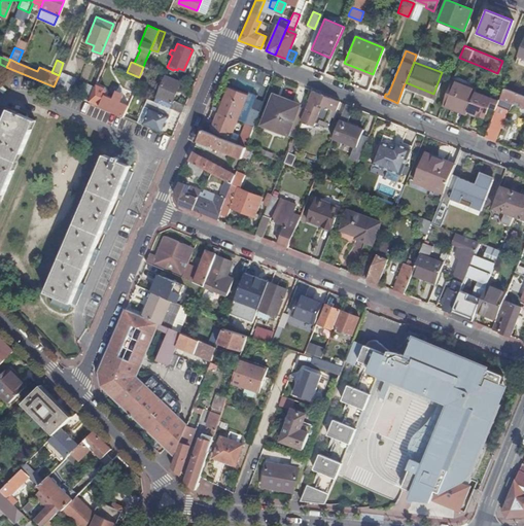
[(271,75),(263,71),(258,82),(267,86),(271,75)]
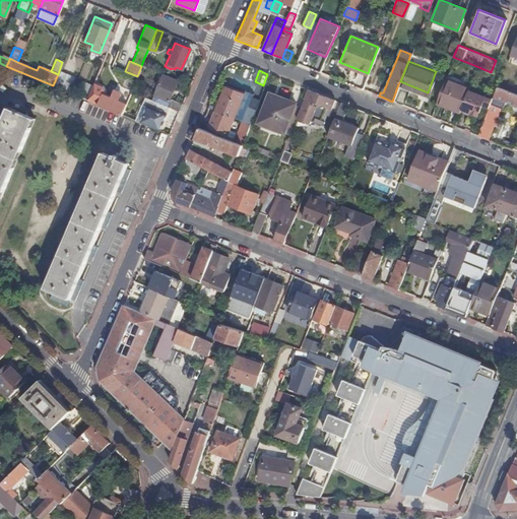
[(72,76),(59,71),(58,74),(53,85),(66,91),(72,76)]
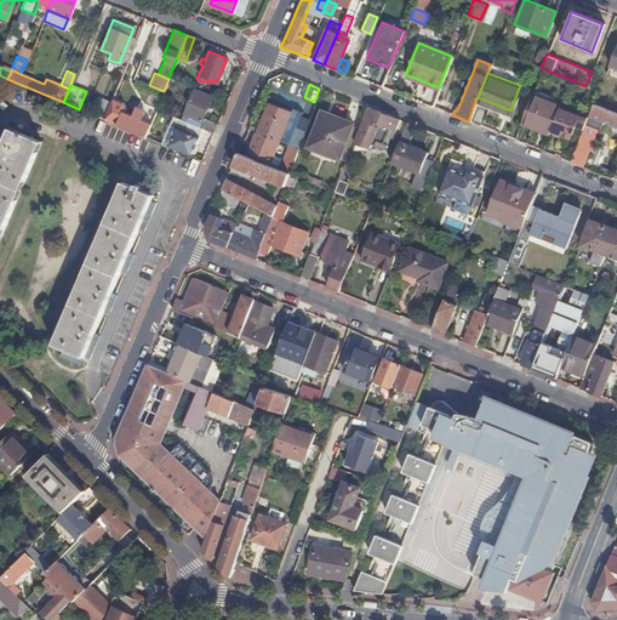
[(170,114),(172,117),(200,128),(212,132),(216,124),(201,118),(211,96),(194,89),(186,108),(181,107),(181,109),(184,112),(182,117),(173,113),(173,112),(171,112),(170,114)]
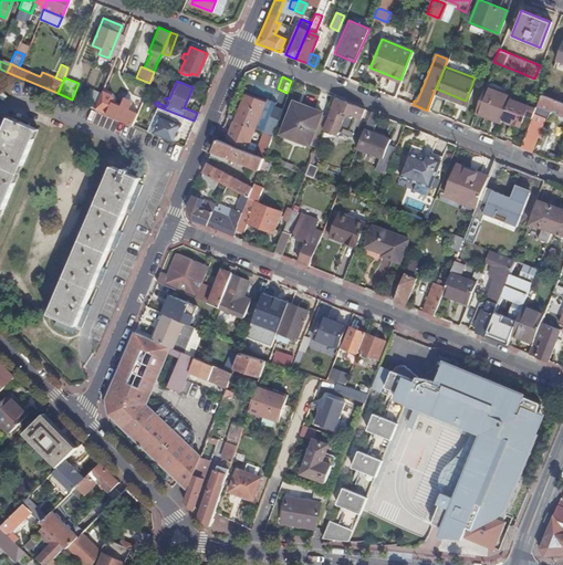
[(483,86),(473,111),(500,122),(501,118),(509,97),(510,96),(483,86)]
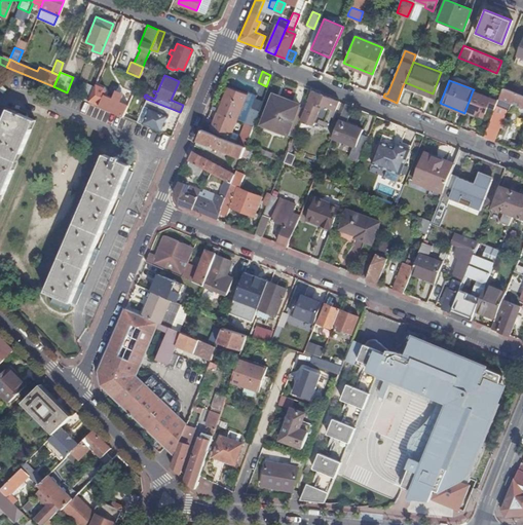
[(405,82),(403,85),(432,97),(433,94),(405,82)]
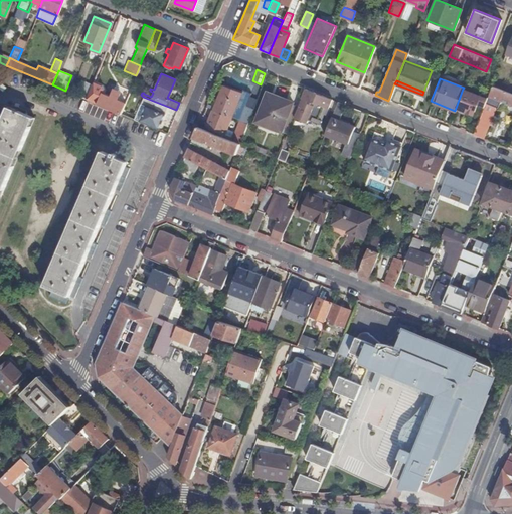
[(222,86),(212,110),(229,117),(239,93),(233,90),(234,87),(229,86),(228,88),(222,86)]
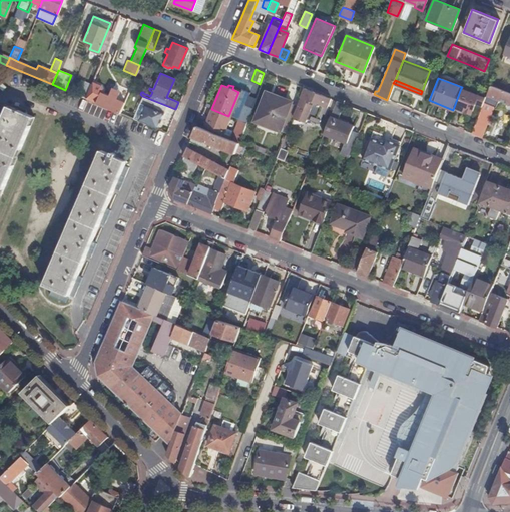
[(509,93),(490,85),(487,90),(485,95),(492,98),(509,104),(509,93)]
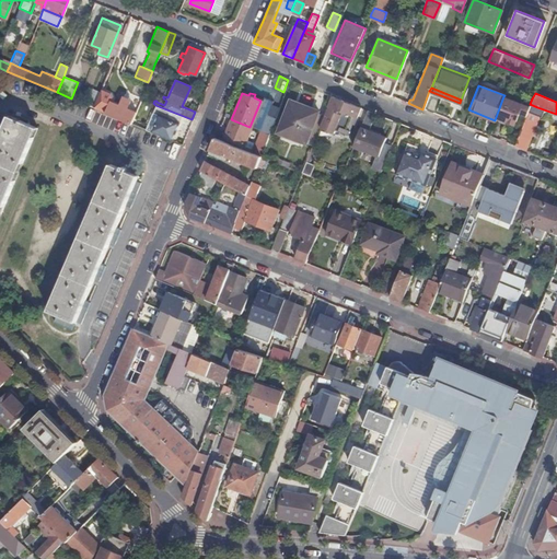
[(108,102),(96,96),(92,107),(130,123),(136,111),(126,107),(128,102),(120,99),(118,104),(109,101),(108,102)]
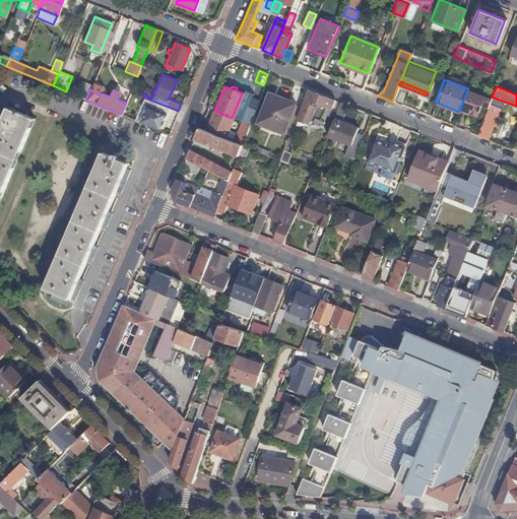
[(322,95),(306,89),(295,118),(308,123),(309,123),(312,125),(314,122),(322,125),(326,116),(325,112),(326,108),(329,109),(333,100),(322,95)]
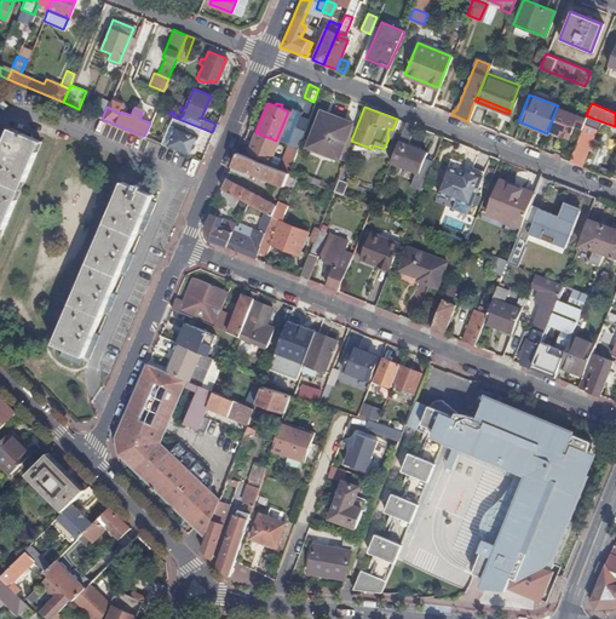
[(576,114),(557,107),(548,130),(559,135),(560,130),(569,133),(576,114)]
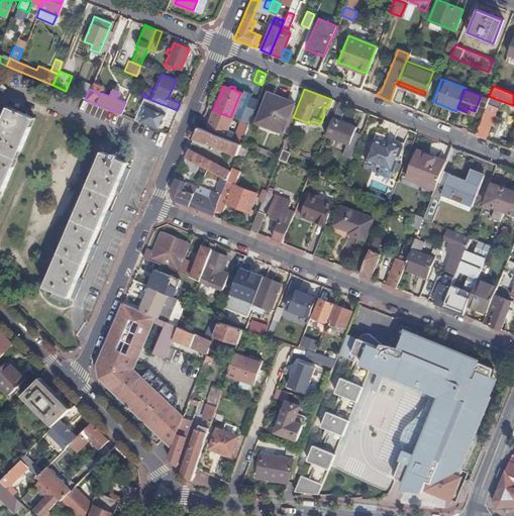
[(291,102),(266,93),(254,121),(280,132),(291,102)]
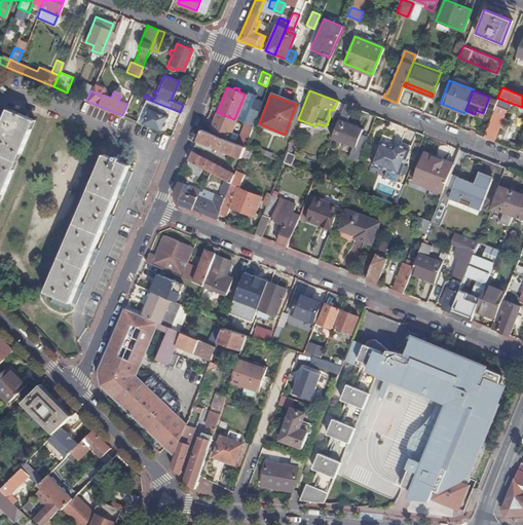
[(505,101),(497,98),(495,105),(501,108),(505,101)]
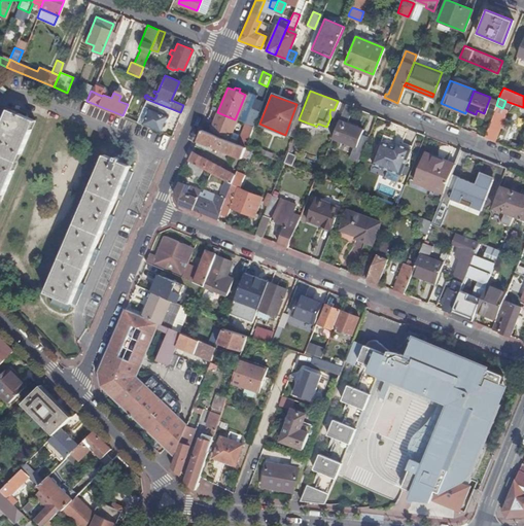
[(147,108),(141,124),(160,132),(163,124),(165,124),(168,115),(167,115),(170,108),(146,99),(143,106),(147,108)]
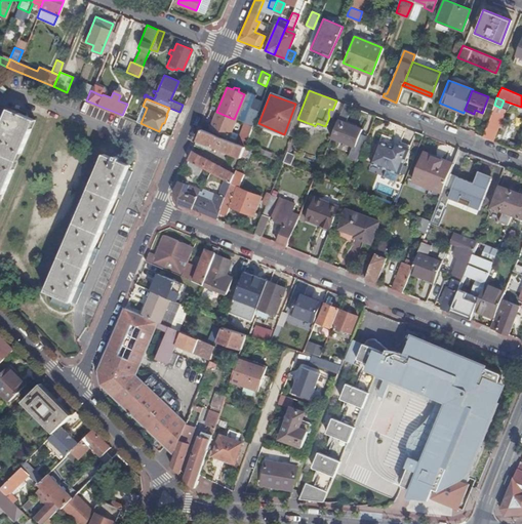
[(353,108),(343,104),(329,136),(353,146),(351,151),(359,154),(364,138),(358,135),(360,128),(354,126),(354,124),(345,120),(346,118),(348,118),(349,117),(353,108)]
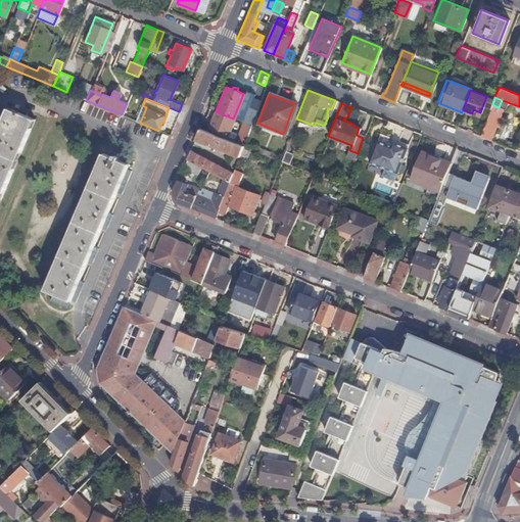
[(492,104),(479,136),(489,140),(495,124),(492,123),(499,107),(492,104)]
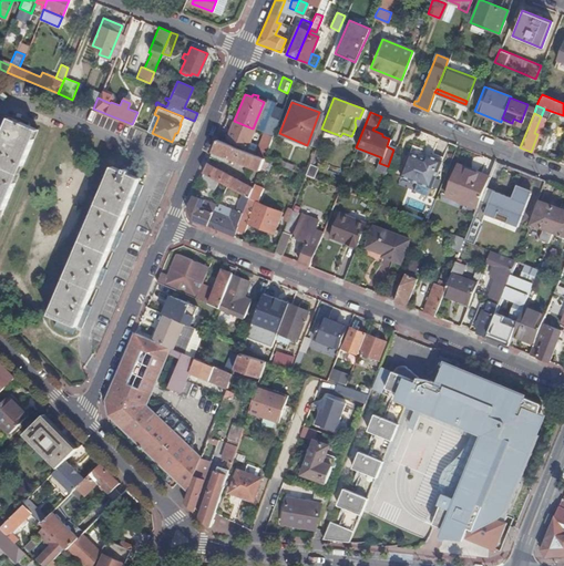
[(0,211),(36,129),(7,116),(0,133),(0,211)]
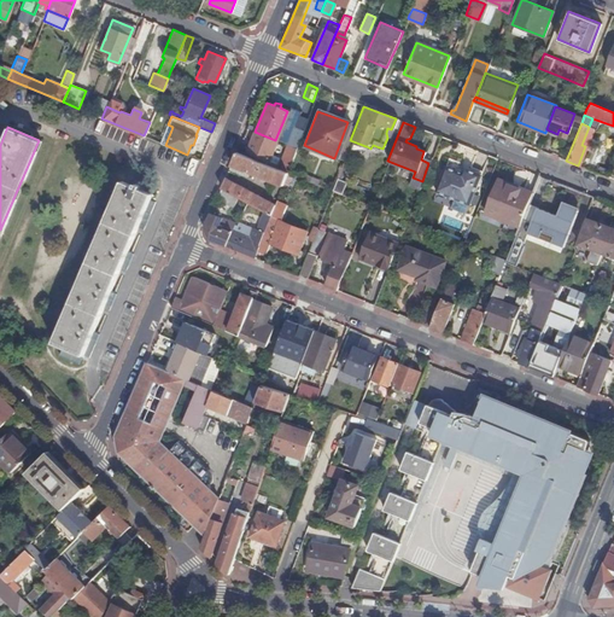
[(296,147),(300,133),(292,131),(286,144),(296,147)]
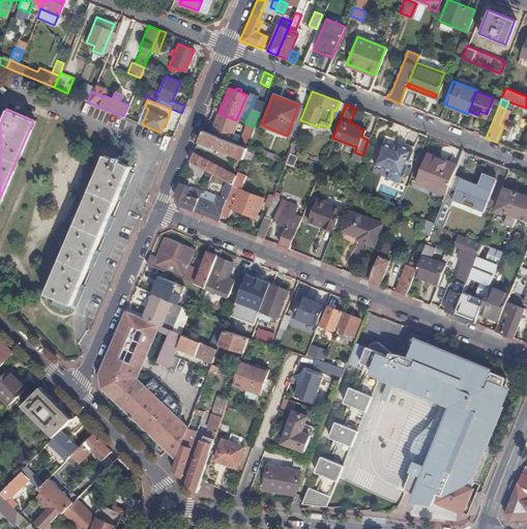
[(236,120),(218,113),(212,128),(230,136),(236,120)]
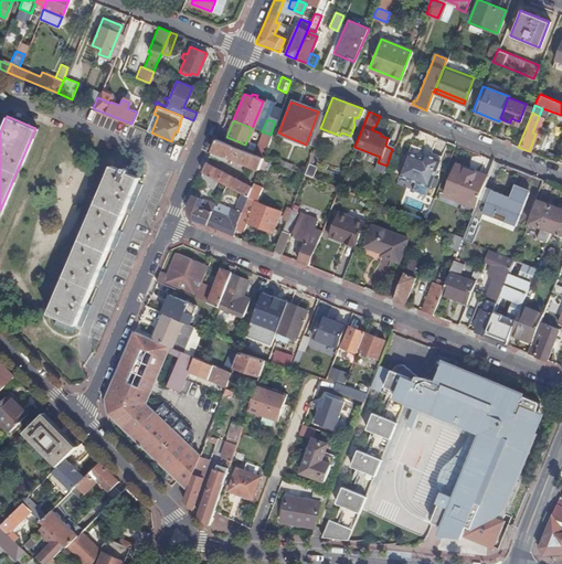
[(255,155),(215,138),(210,150),(226,157),(228,157),(257,169),(262,157),(255,155)]
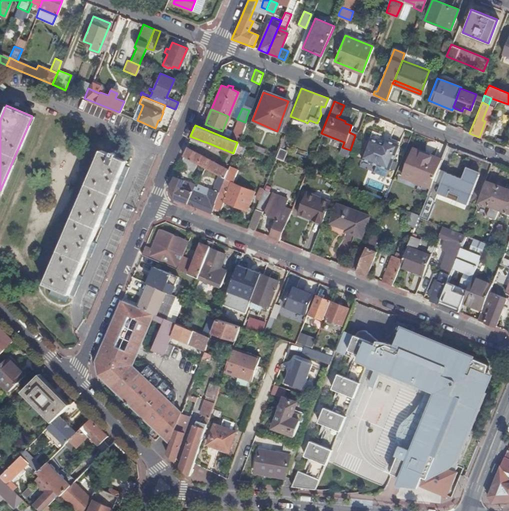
[(234,131),(231,140),(237,142),(240,134),(234,131)]
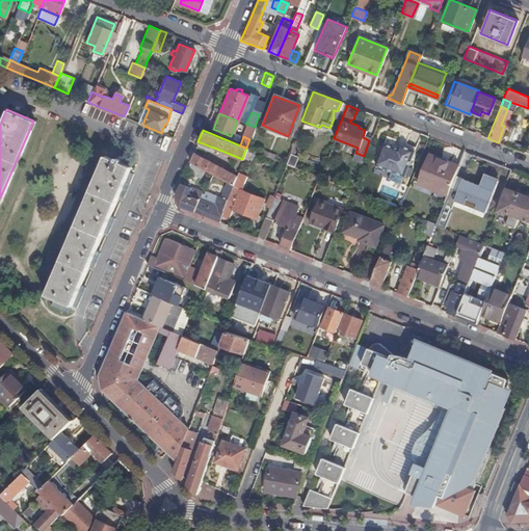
[(401,150),(397,149),(382,142),(373,164),(390,171),(387,179),(398,183),(401,176),(402,176),(413,151),(402,145),(401,150)]
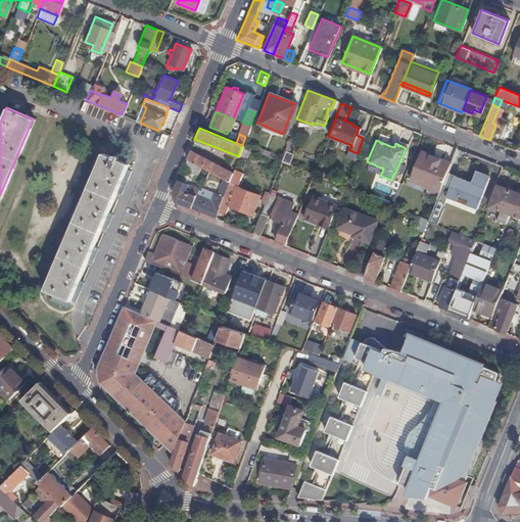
[(257,147),(255,151),(268,155),(269,151),(257,147)]
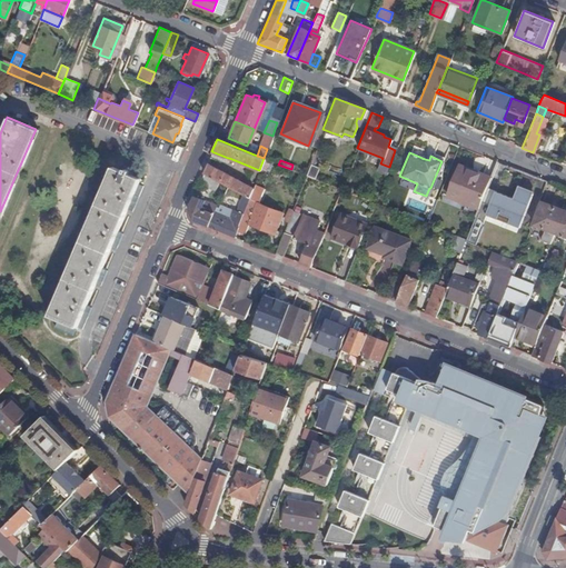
[(252,188),(207,163),(202,173),(227,186),(242,195),(248,198),(252,188)]
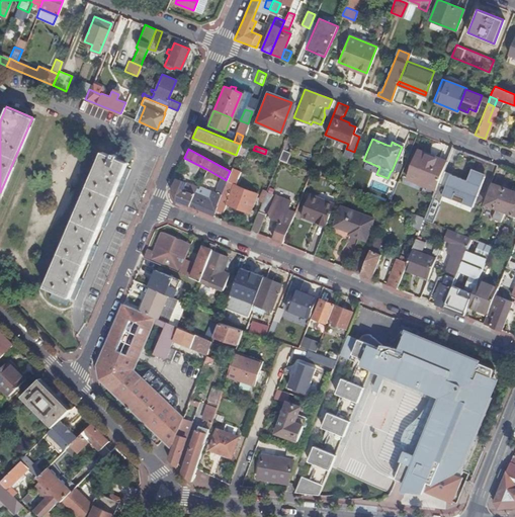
[(288,152),(281,149),(277,159),(284,162),(288,152)]
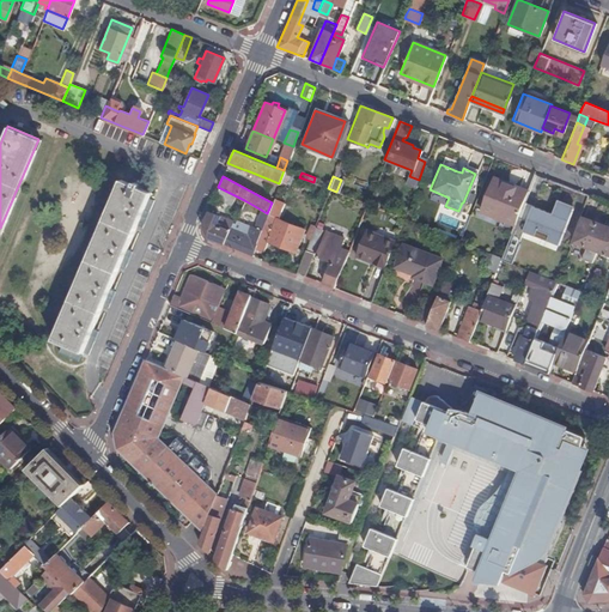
[(497,225),(511,231),(523,201),(527,189),(493,177),(480,211),(499,218),(497,225)]
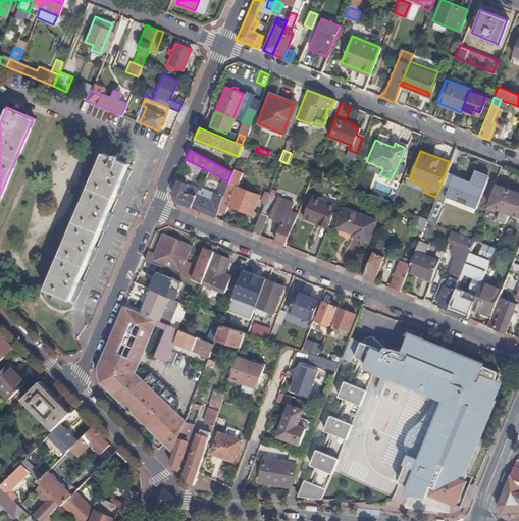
[(60,296),(59,300),(68,303),(69,300),(68,300),(126,163),(117,159),(118,157),(113,155),(112,157),(102,153),(43,289),(57,295),(60,296)]
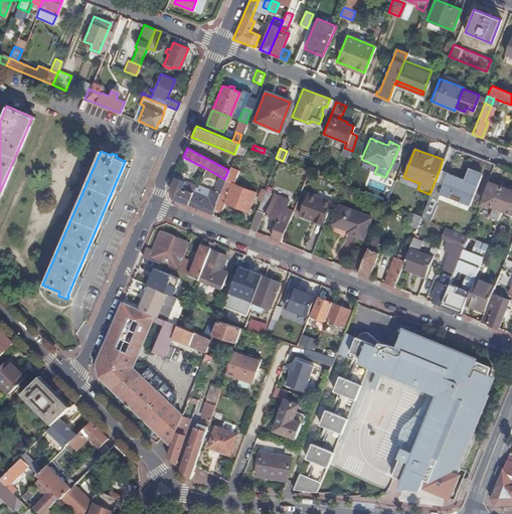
[(205,168),(183,157),(180,164),(202,175),(205,168)]
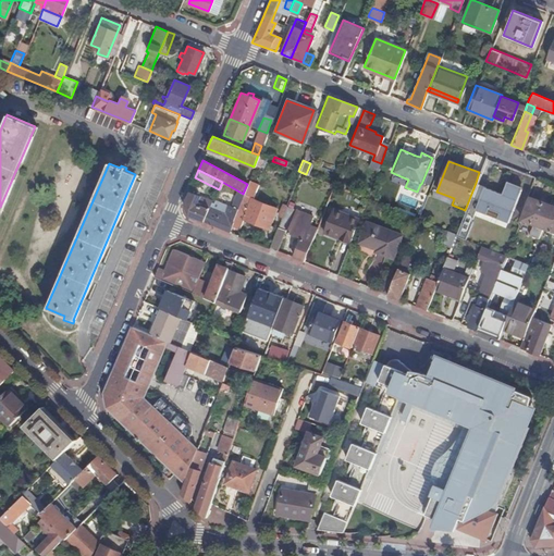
[(465,210),(455,234),(455,235),(463,238),(476,207),(507,220),(519,188),(508,184),(504,195),(476,183),(465,210)]
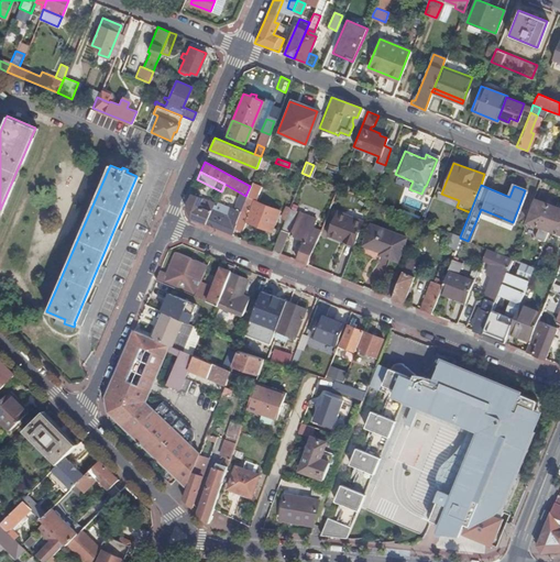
[(195,191),(193,190),(185,207),(189,217),(205,223),(212,205),(212,204),(194,196),(195,191)]
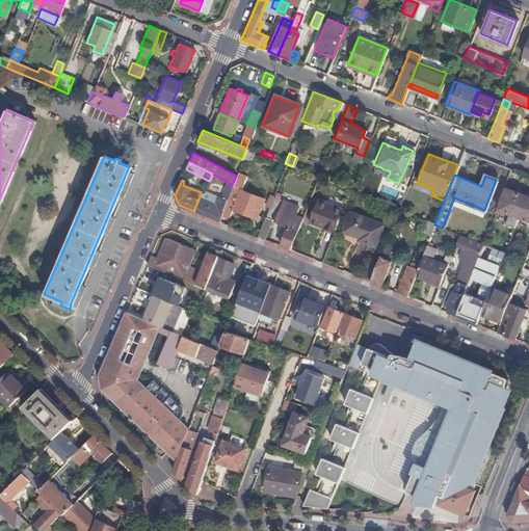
[(232,186),(232,185),(227,182),(220,197),(216,196),(214,202),(203,197),(203,194),(201,193),(193,211),(203,215),(217,221),(220,214),(232,186)]
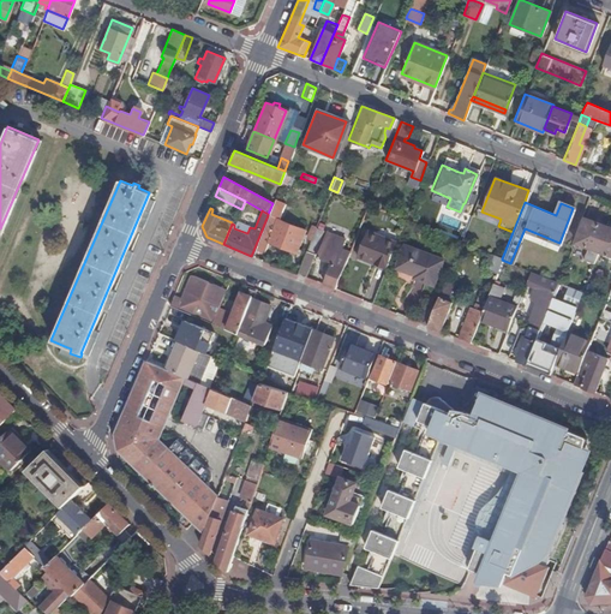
[(304,230),(268,215),(255,248),(264,251),(269,242),(295,252),(304,230)]
